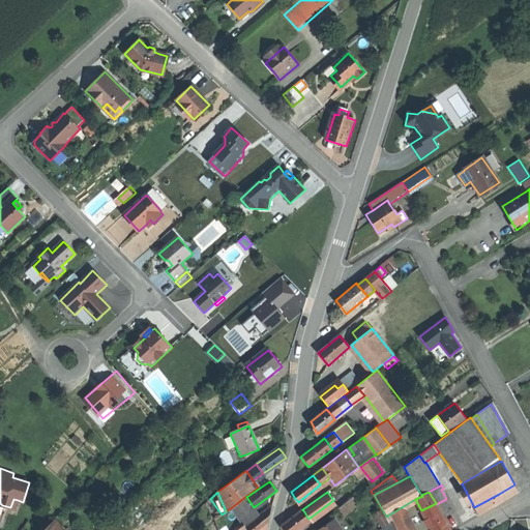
[(499,494),(474,507),(478,514),(503,501),(499,494)]
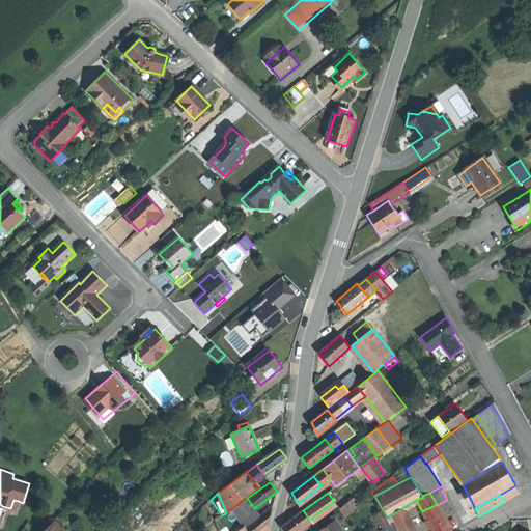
[(247,498),(238,505),(250,523),(259,515),(254,508),(247,498)]
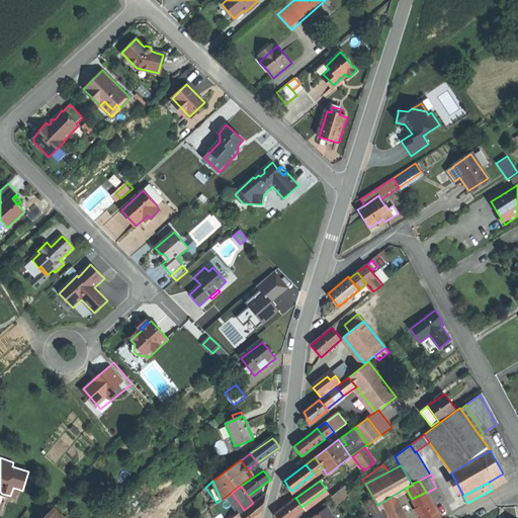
[(334,494),(338,502),(350,496),(347,488),(334,494)]
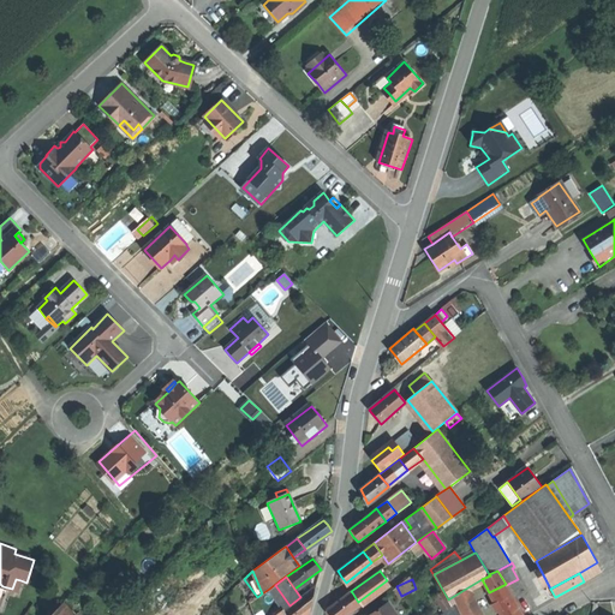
[(506,584),(489,592),(501,614),(523,614),(513,598),(525,592),(518,579),(506,585),(506,584)]
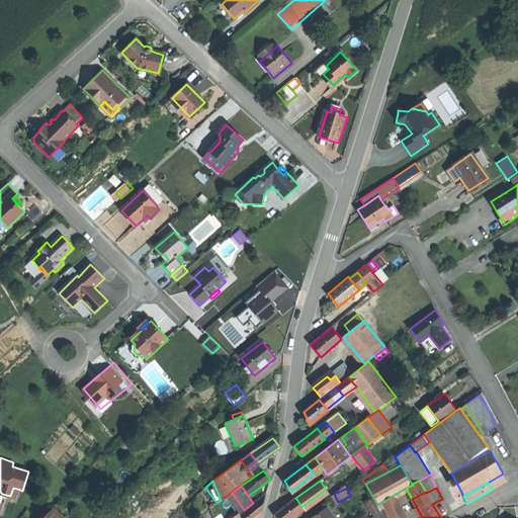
[(232,492),(227,496),(239,514),(244,510),(232,493),(232,492)]
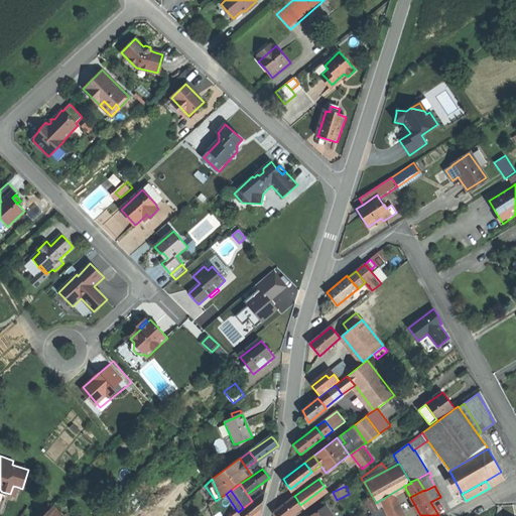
[(265,492),(238,513),(239,515),(255,515),(260,513),(265,492)]
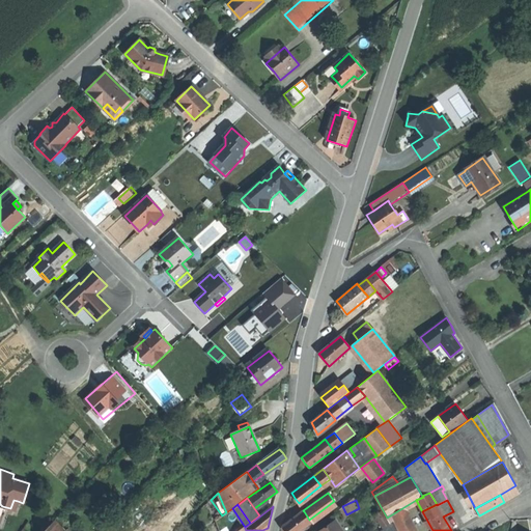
[(400,509),(387,518),(390,523),(394,521),(406,516),(400,509)]
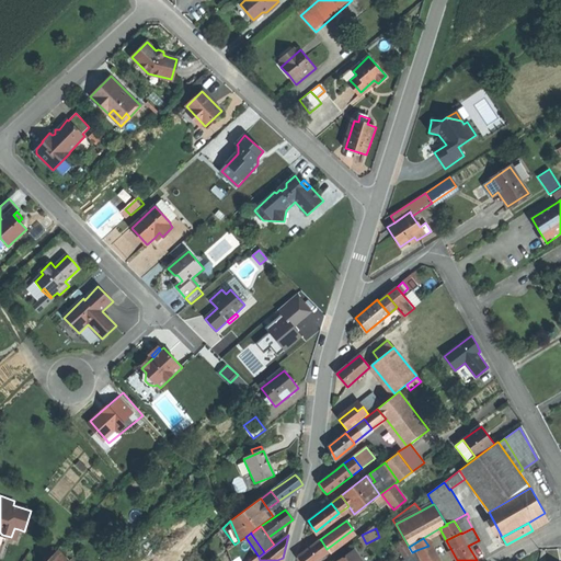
[(327,549),(321,540),(297,557),(300,560),(316,560),(329,551),(327,549)]
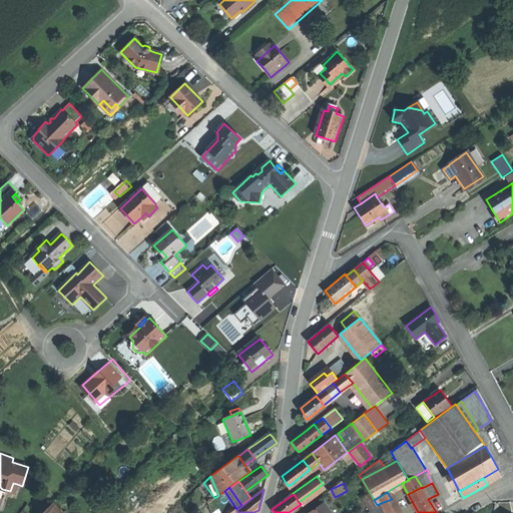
[(369,494),(363,498),(369,510),(376,506),(369,494)]
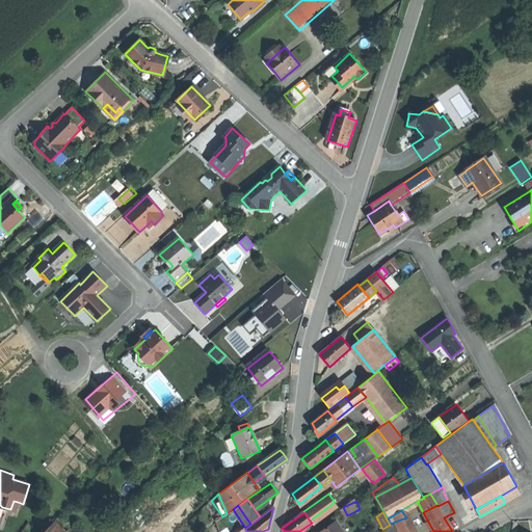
[(413,531),(406,517),(395,522),(399,531),(413,531)]
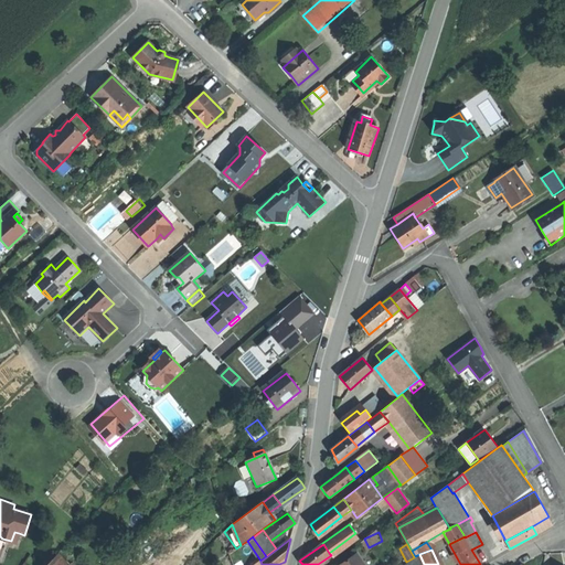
[(364,564),(356,553),(339,564),(364,564)]
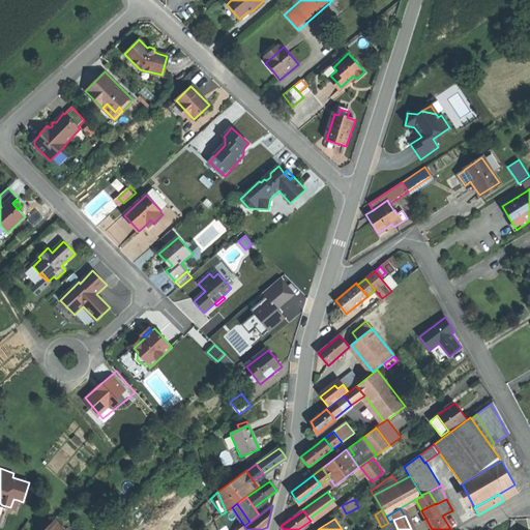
[(63,529),(54,521),(45,529),(63,529)]
